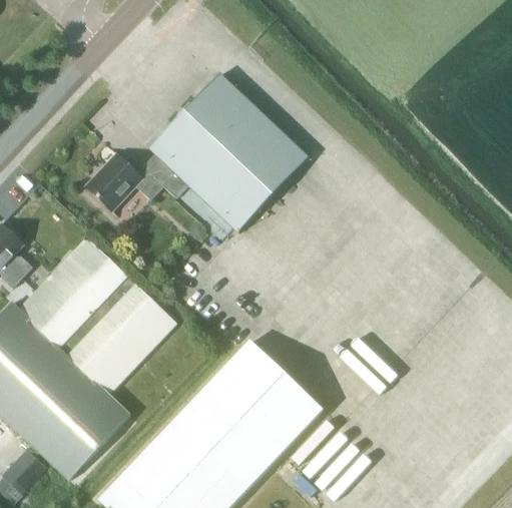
[(238,230),(309,156),(221,73),(150,147),(156,152),(137,171),(118,152),(87,184),(112,208),(136,183),(152,198),(165,184),(178,196),(190,184),(238,230)]
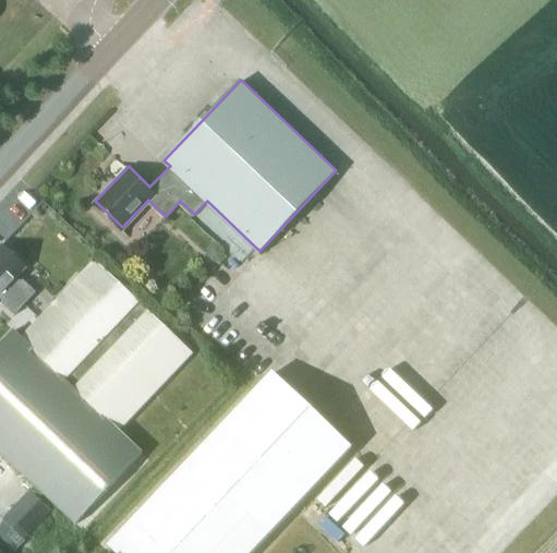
[(0,276),(24,300),(35,288),(22,276),(21,278),(15,274),(26,263),(2,240),(0,242),(0,276)]
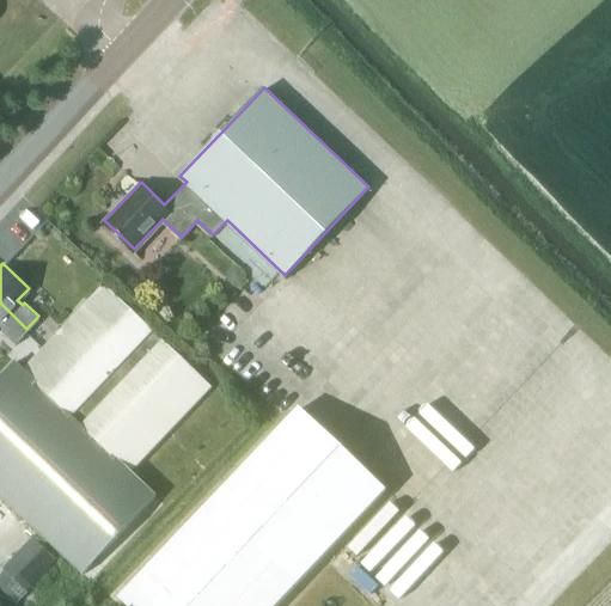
[(232,281),(239,281),(245,276),(245,268),(239,263),(231,263),(226,268),(226,276),(232,281)]
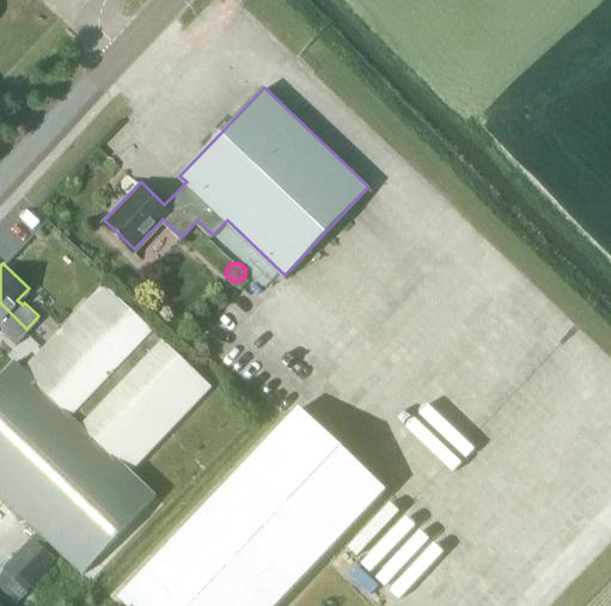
[(14,359),(0,372),(0,491),(81,569),(156,493),(129,467),(209,384),(102,281),(22,366),(14,359)]
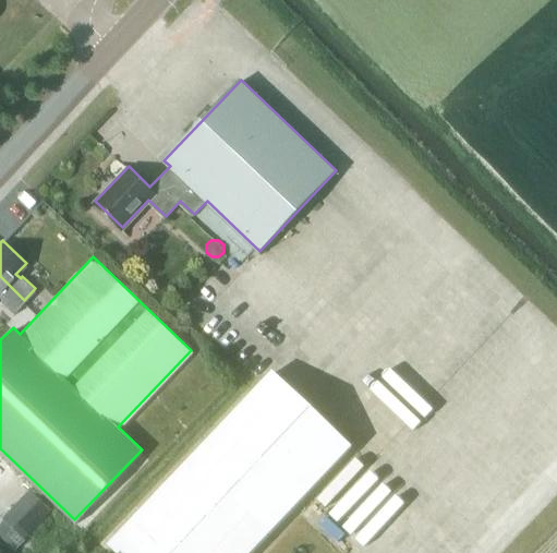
[(13,311),(24,300),(0,276),(0,295),(2,297),(1,299),(13,311)]
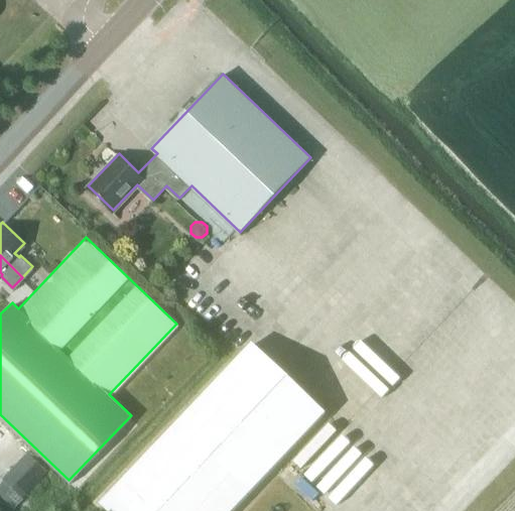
[(367,404),(370,407),(479,296),(453,271),(442,281),(429,269),(329,372),(341,383),(332,392),(357,415),(367,404)]
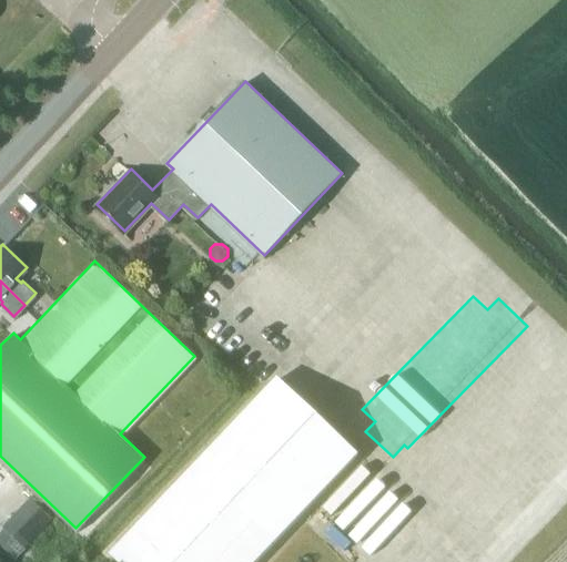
[(252,561),(357,451),(276,374),(108,551),(119,561),(252,561)]
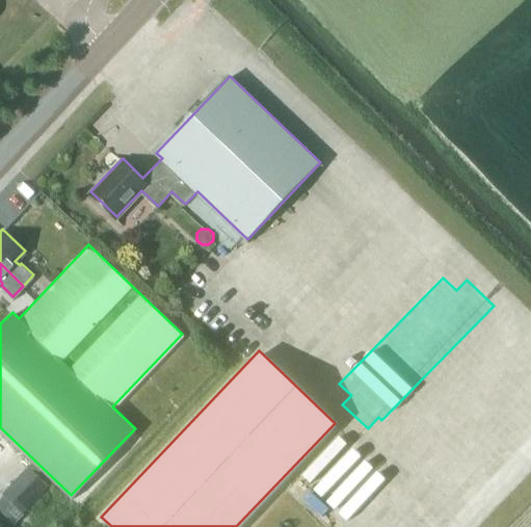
[(48,482),(27,463),(1,490),(22,510),(48,482)]
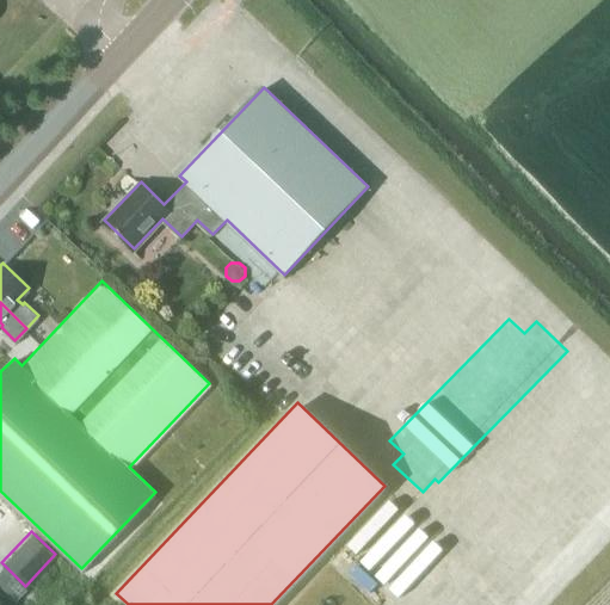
[(390,590),(406,604),(500,604),(488,594),(485,599),(454,572),(456,569),(444,557),(433,569),(420,556),(390,590)]
